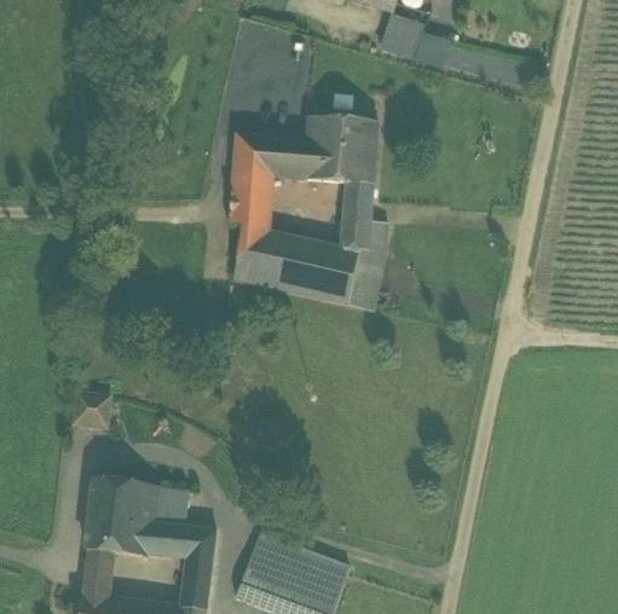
[(352,0),(392,13),(396,0),(352,0)]
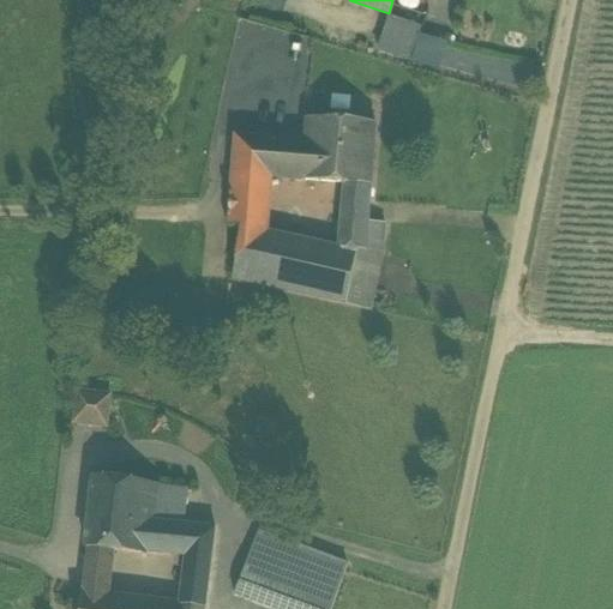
[(421,23),(389,13),(377,50),(410,60),(410,59),(419,32),(421,23)]
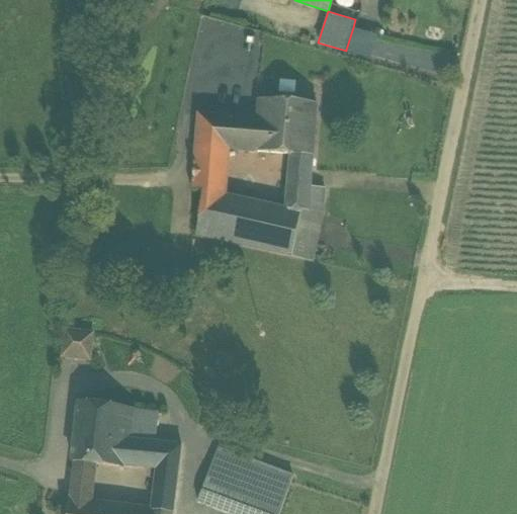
[(376,34),(353,27),(346,50),(368,58),(376,34)]
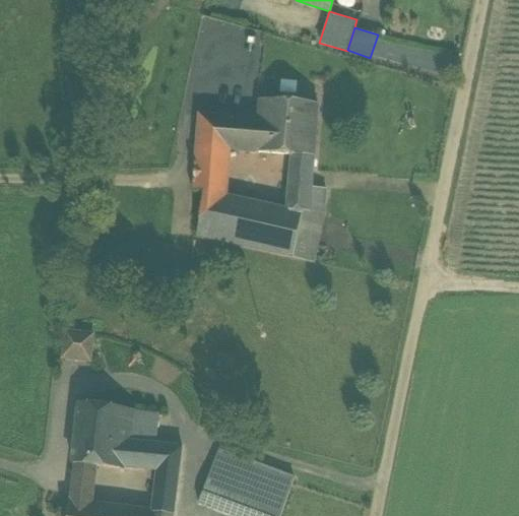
[(295,147),(315,148),(318,103),(257,99),(256,115),(255,121),(270,122),(271,119),(284,120),(284,127),(296,128),(295,147)]
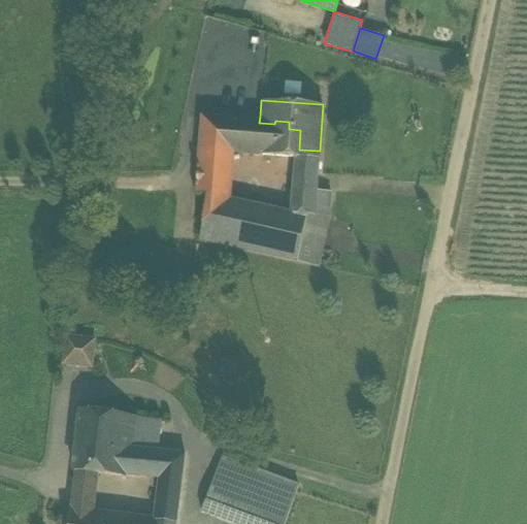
[(294,154),(293,168),(318,170),(320,151),(299,150),(300,130),(289,129),(289,122),(275,121),(274,124),(259,123),(260,117),(199,112),(197,148),(232,150),(294,154)]
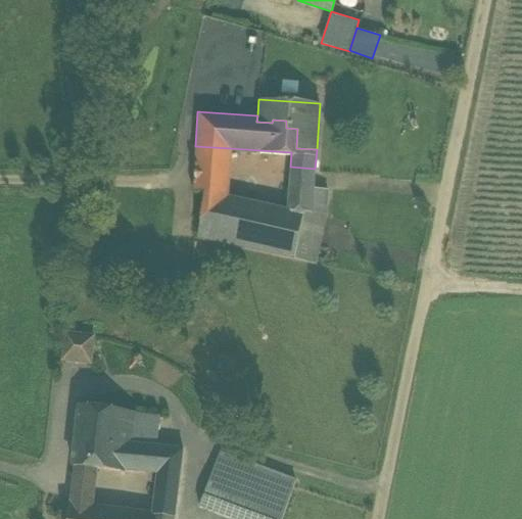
[(195,146),(193,164),(229,167),(230,148),(195,146)]
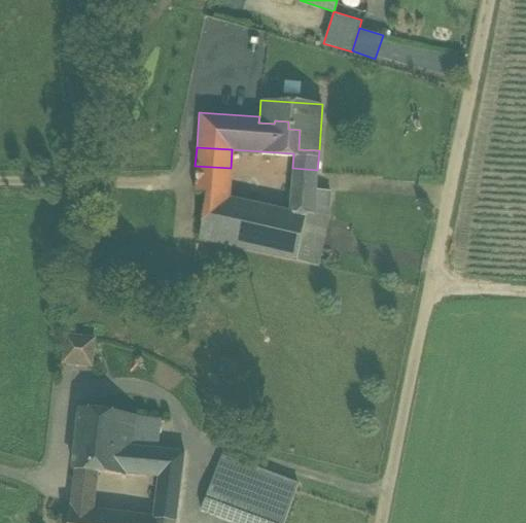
[(229,184),(231,168),(195,166),(194,182),(229,184)]
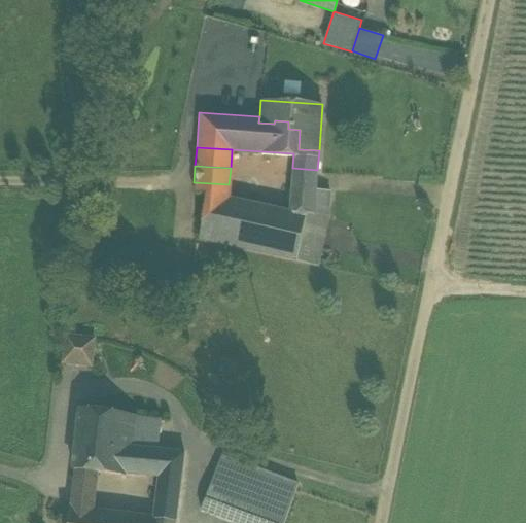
[(316,188),(317,170),(292,168),(290,186),(316,188)]
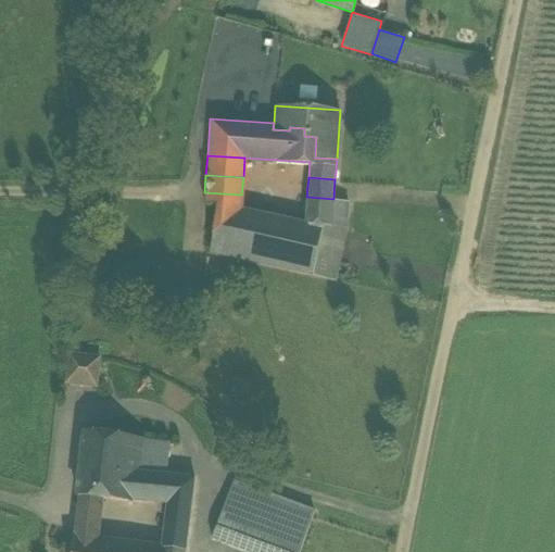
[(241,208),(241,195),(204,192),(204,203),(217,207),(218,202),(241,208)]
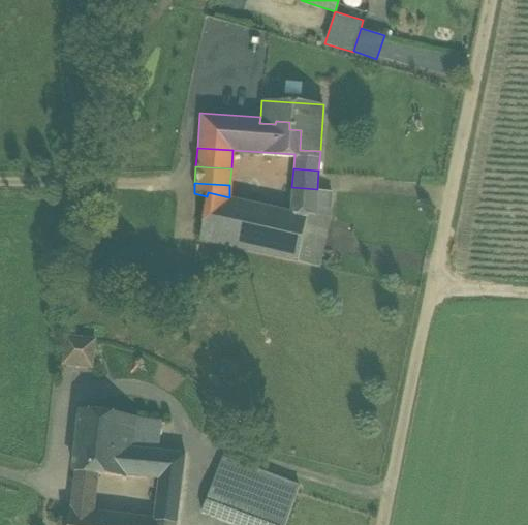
[(315,213),(317,189),(291,187),(290,210),(306,212),(315,213)]
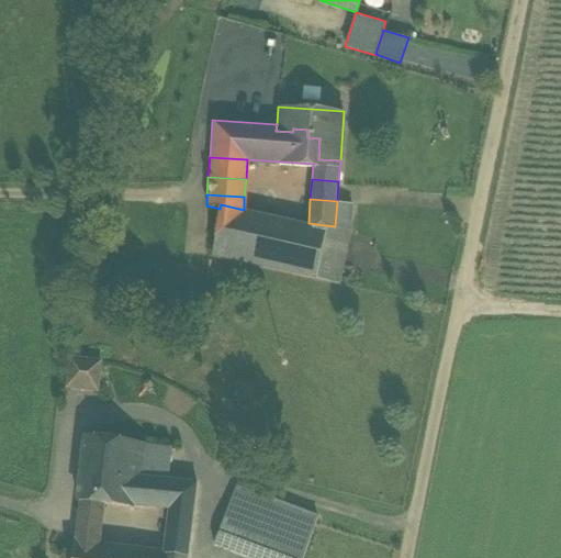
[(349,201),(337,201),(335,226),(348,227),(349,201)]
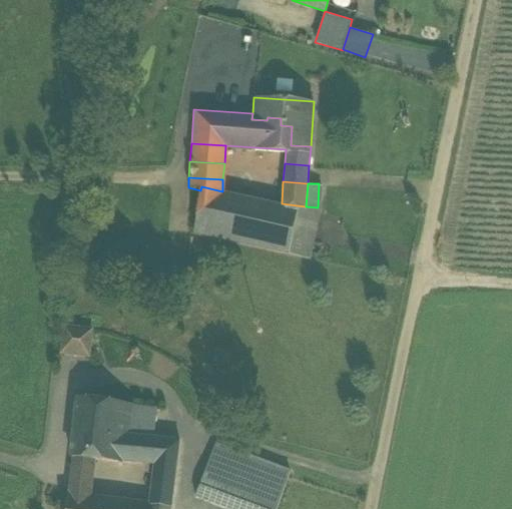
[(191,231),(227,239),(237,194),(222,191),(201,186),(200,190),(191,231)]
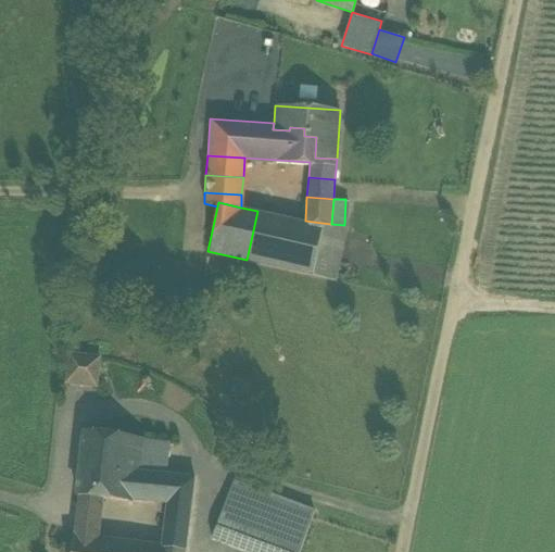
[(305,221),(257,211),(247,260),(256,262),(311,273),(322,223),(305,221)]
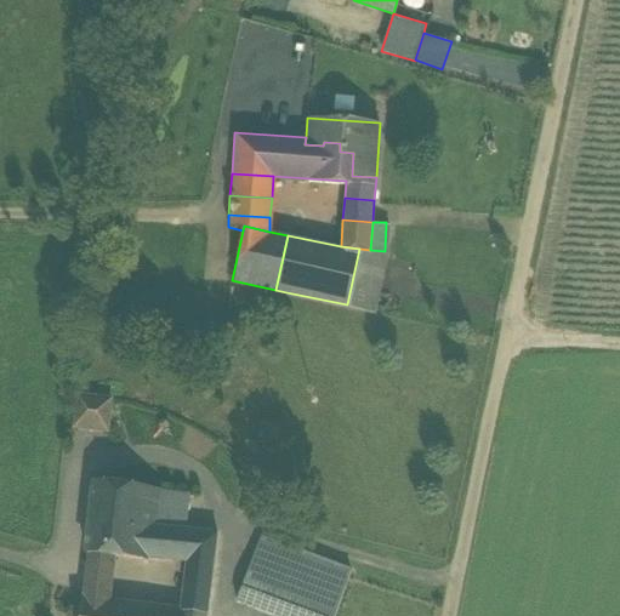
[(385,251),(370,250),(359,249),(347,304),(371,311),(385,251)]
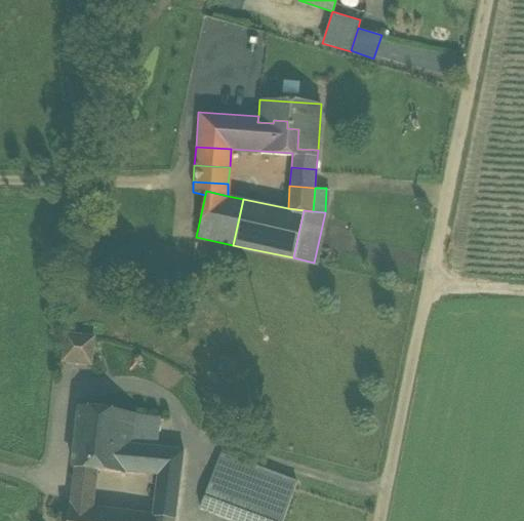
[(63,360),(90,363),(93,336),(66,332),(63,360)]
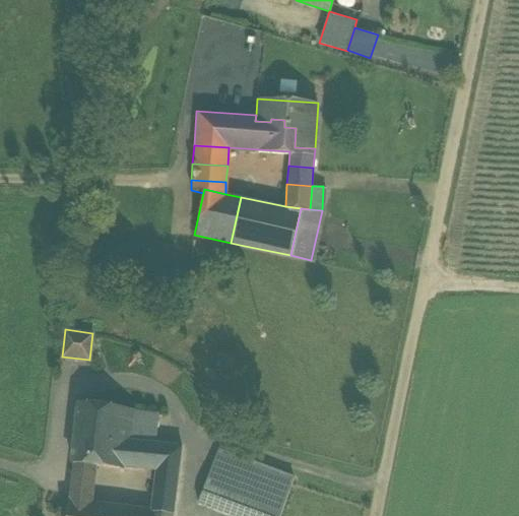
[(95,464),(128,467),(130,440),(134,410),(134,409),(121,408),(78,403),(72,462),(73,462),(95,464)]
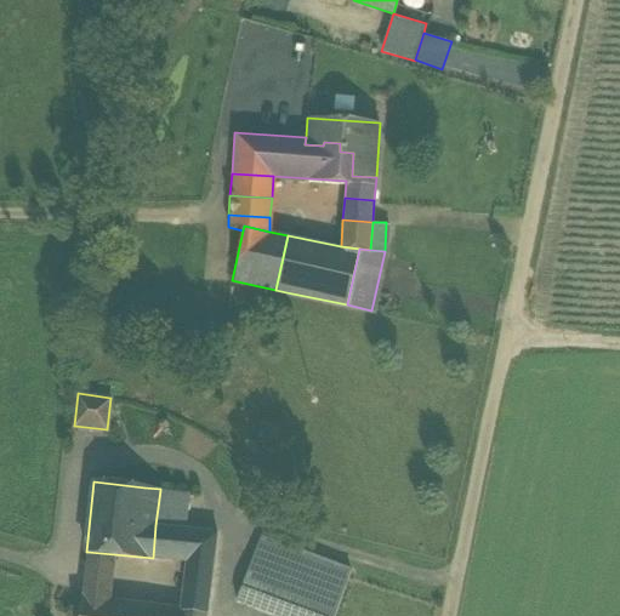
[(189,492),(160,490),(155,525),(185,528),(189,492)]
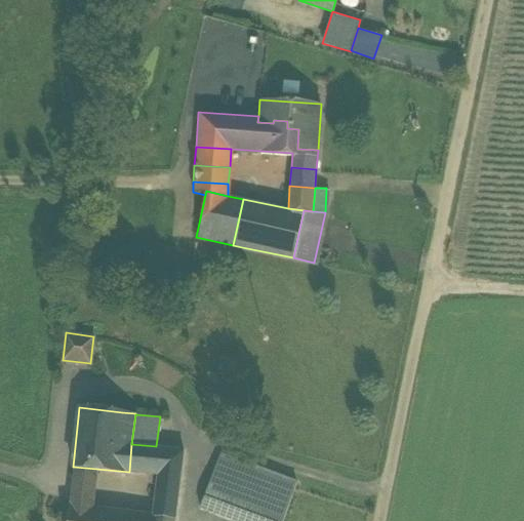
[(158,474),(155,495),(177,497),(184,449),(156,446),(131,444),(129,472),(158,474)]
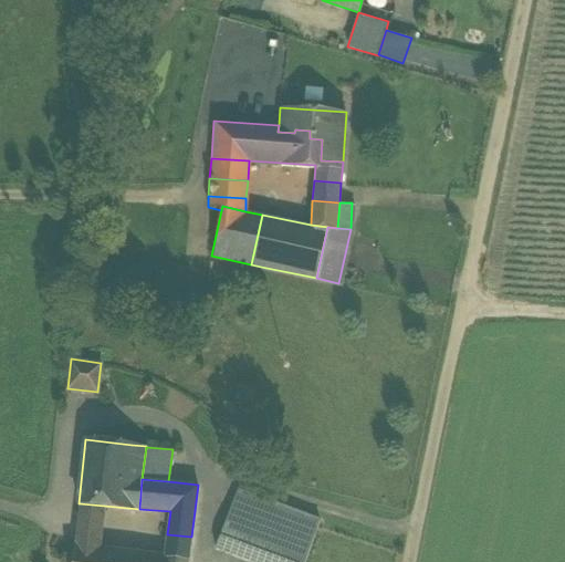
[(238,487),(237,489),(301,513),(293,534),(247,517),(234,549),(263,561),(303,561),(320,518),(238,487)]
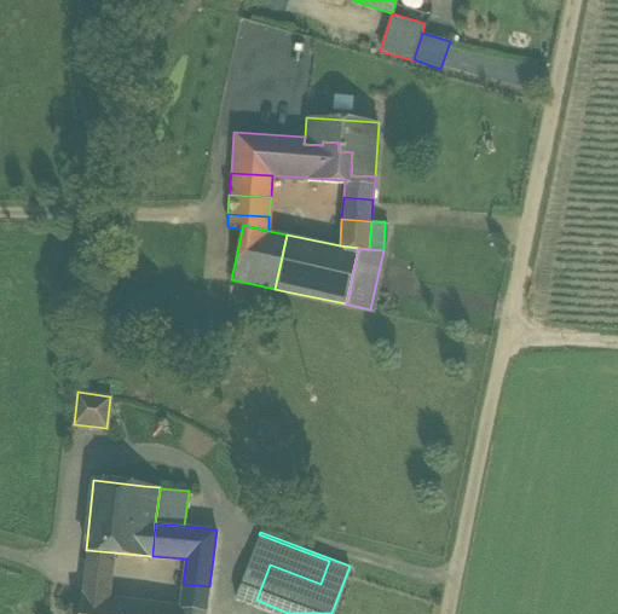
[(270,565),(321,584),(329,561),(259,534),(250,557),(270,565)]
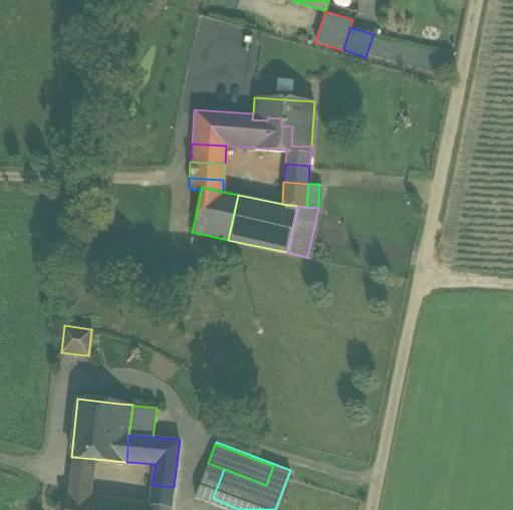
[(72,457),(71,463),(94,465),(94,459),(72,457)]
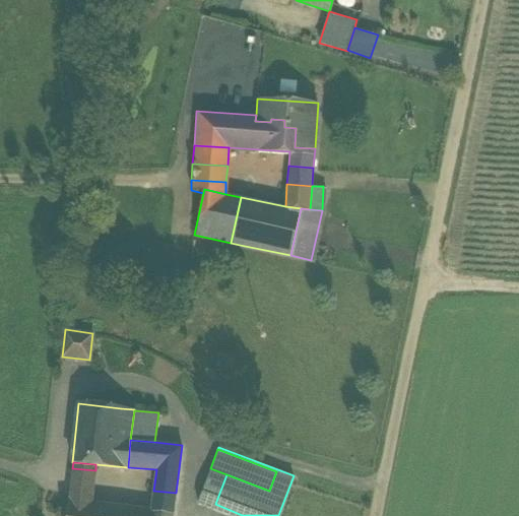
[(93,486),(95,470),(72,468),(70,484),(93,486)]
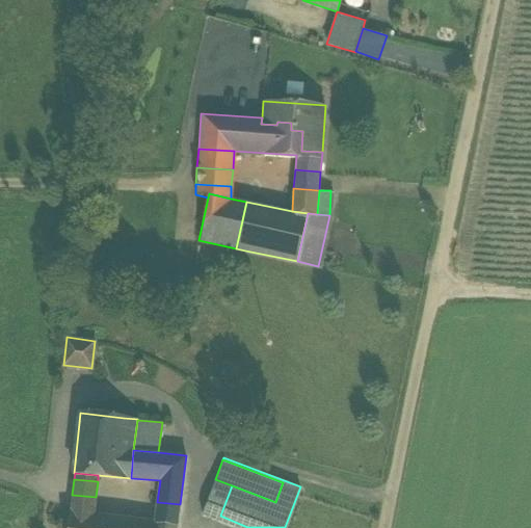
[(203,510),(220,516),(232,485),(215,479),(203,510)]
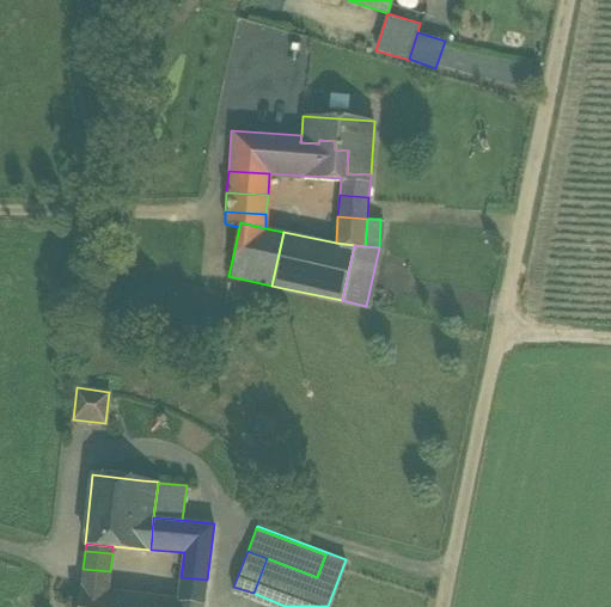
[(108,590),(110,571),(83,569),(80,587),(108,590)]
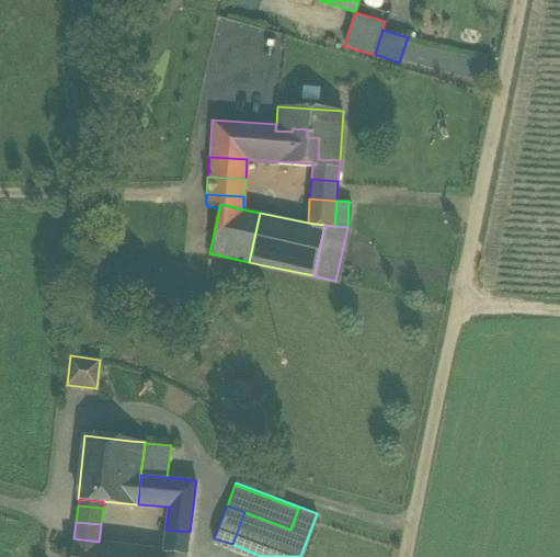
[(166,530),(162,550),(186,554),(190,532),(166,530)]
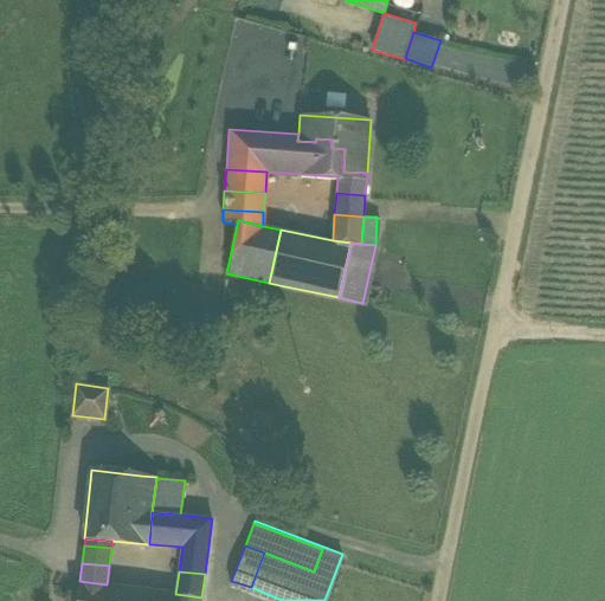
[(175,594),(107,585),(79,581),(77,600),(200,600),(201,598),(175,594)]
